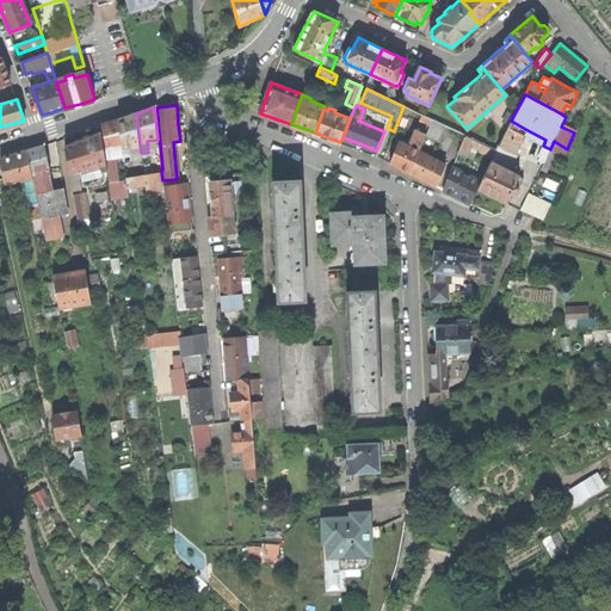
[(127,116),(117,119),(122,144),(123,160),(130,159),(129,147),(140,144),(136,113),(127,116)]
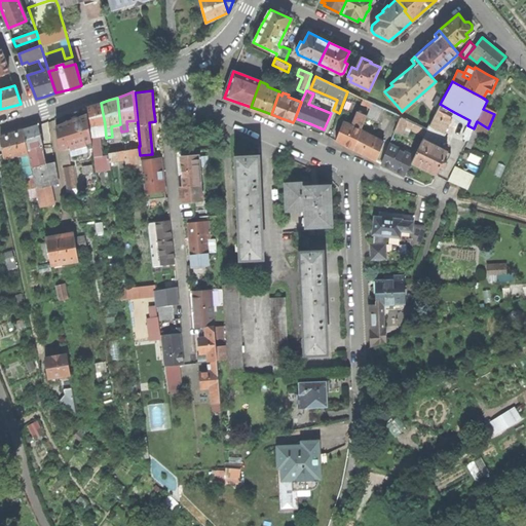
[(372,103),(364,99),(362,104),(370,107),(372,103)]
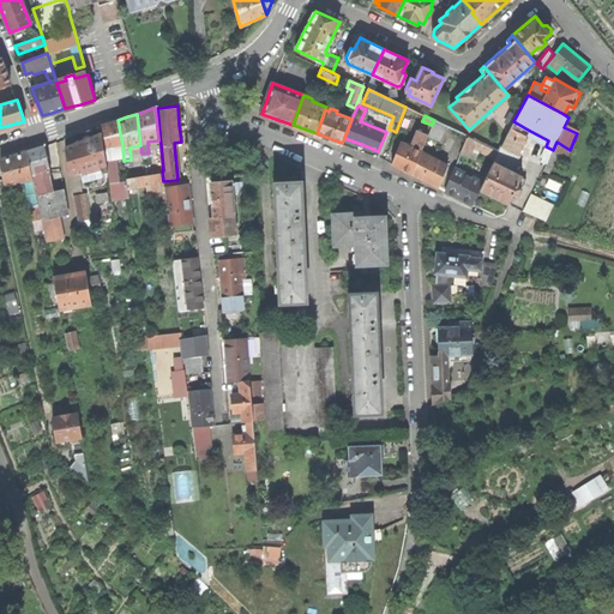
[(107,163),(110,193),(112,199),(119,198),(118,188),(128,187),(127,180),(116,181),(115,172),(118,172),(115,157),(113,158),(112,148),(122,145),(118,120),(109,122),(101,125),(102,132),(107,163)]
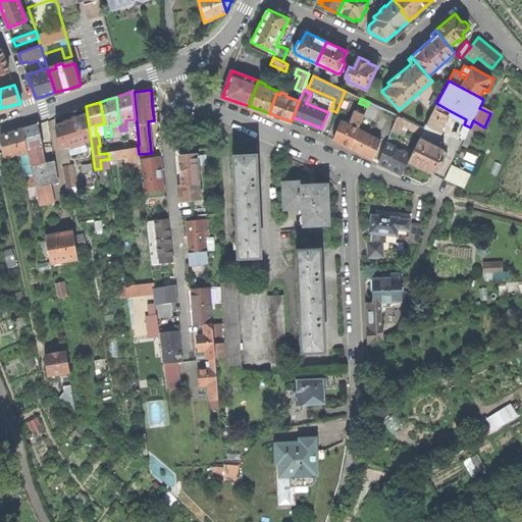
[(376,105),(369,102),(367,106),(364,114),(371,117),(376,105)]
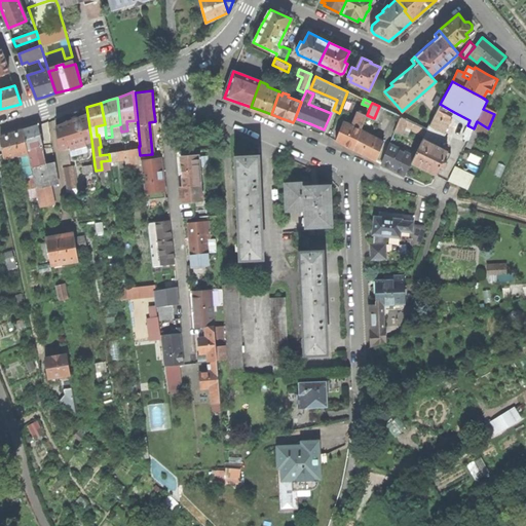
[(443,129),(452,111),(440,104),(429,123),(443,129)]
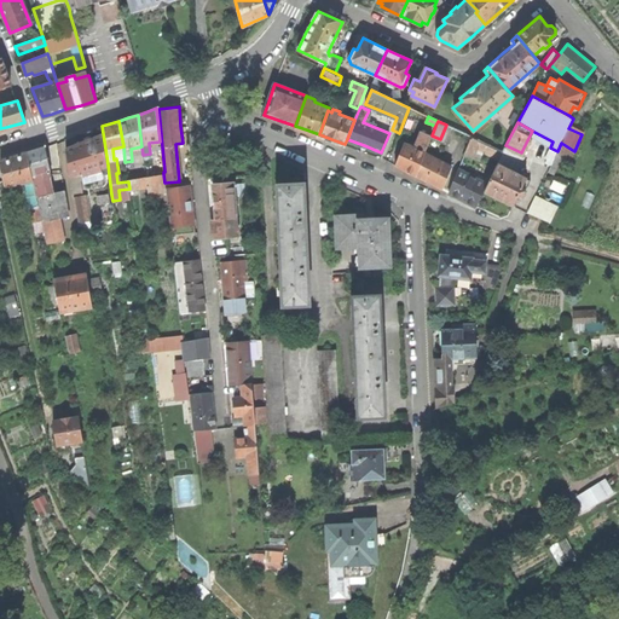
[(405,168),(416,174),(424,151),(432,136),(422,131),(415,148),(405,143),(395,163),(405,168)]
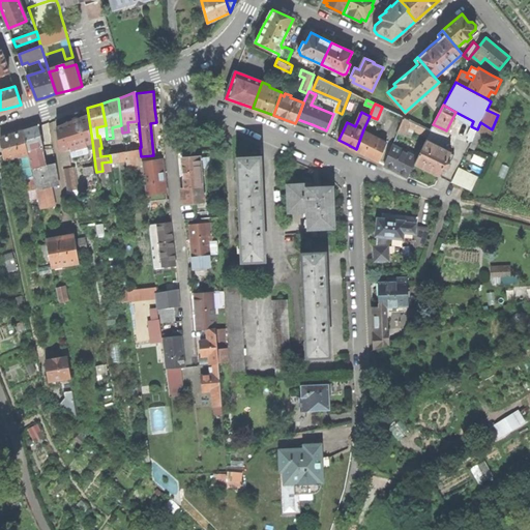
[(70,121),(56,126),(60,150),(69,148),(71,153),(74,154),(87,151),(88,148),(87,143),(92,141),(88,114),(70,121)]
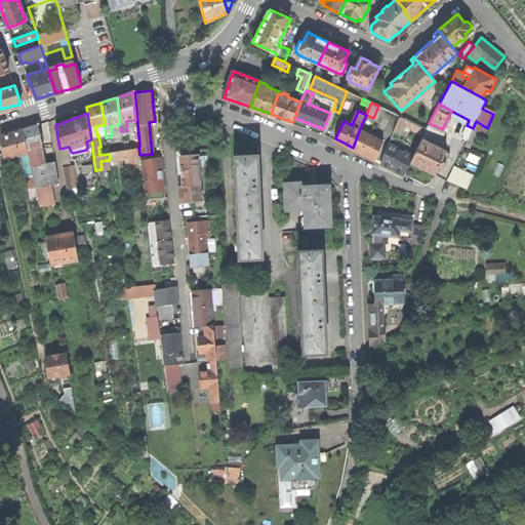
[(409,127),(423,133),(427,128),(399,115),(394,129),(407,134),(409,127)]
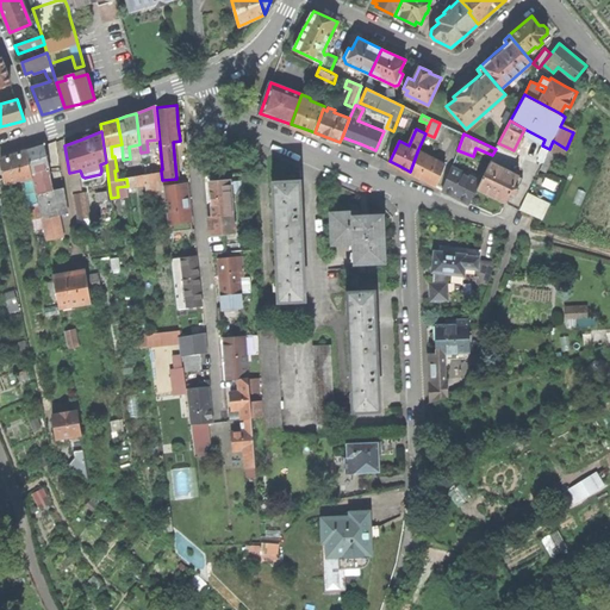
[(505,169),(514,150),(498,143),(496,149),(492,155),(489,161),(505,169)]
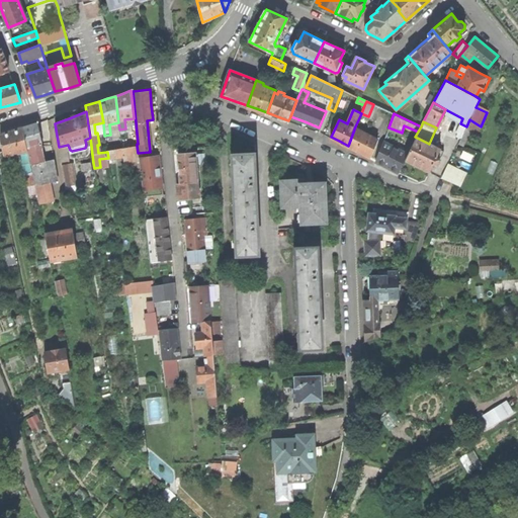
[(29,124),(22,126),(27,150),(28,154),(34,183),(34,184),(57,179),(54,159),(36,162),(34,154),(35,153),(34,149),(41,147),(37,122),(29,124)]
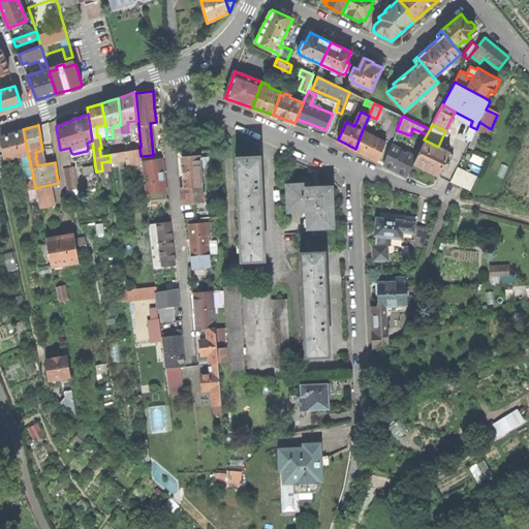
[(5,159),(28,153),(23,129),(11,133),(0,136),(5,159)]
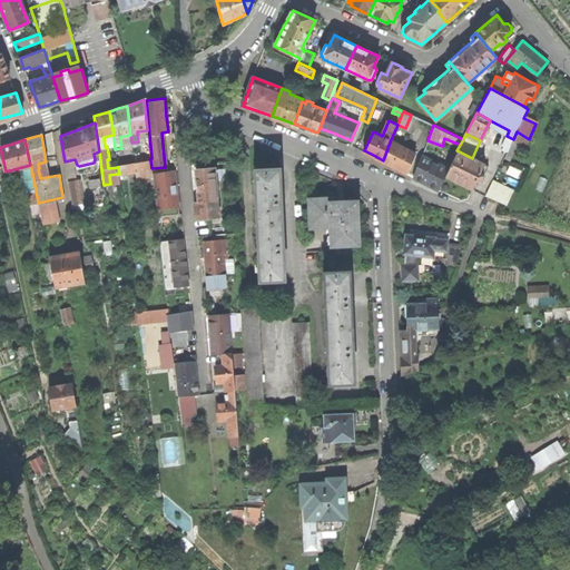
[(397,168),(408,174),(416,153),(391,139),(383,160),(397,168)]
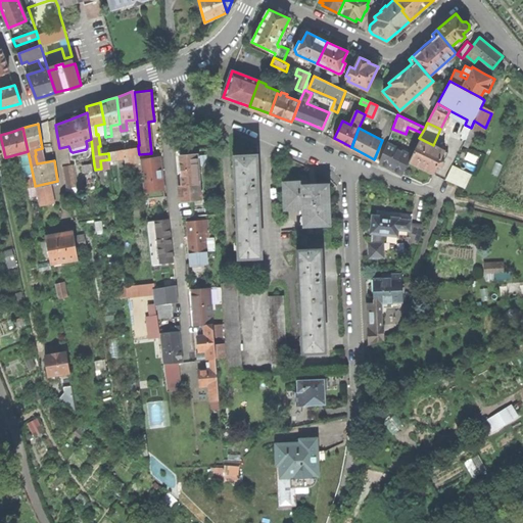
[(440,168),(448,152),(433,145),(419,138),(414,150),(408,162),(421,169),(432,175),(437,165),(440,168)]
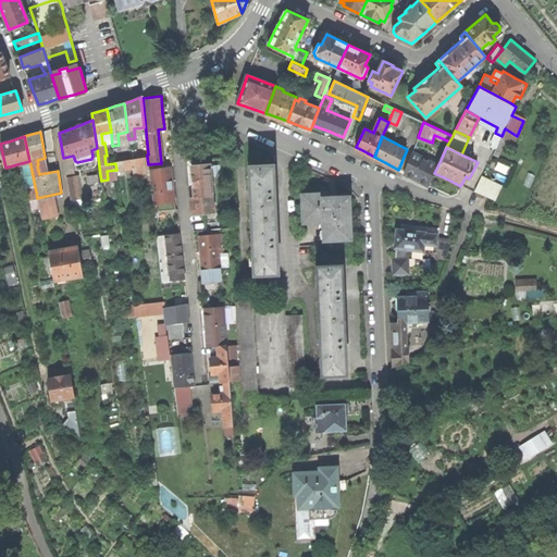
[(416,178),(428,184),(434,173),(441,160),(437,159),(434,163),(412,151),(404,172),(416,178)]
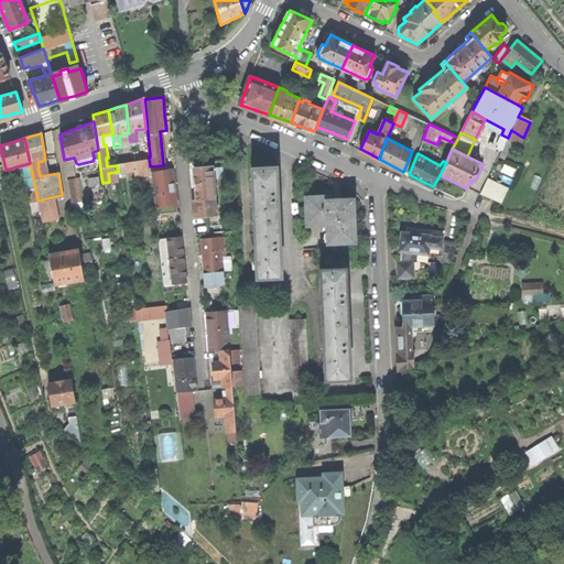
[(149,159),(132,161),(134,176),(136,185),(143,184),(143,187),(152,186),(150,166),(149,159)]
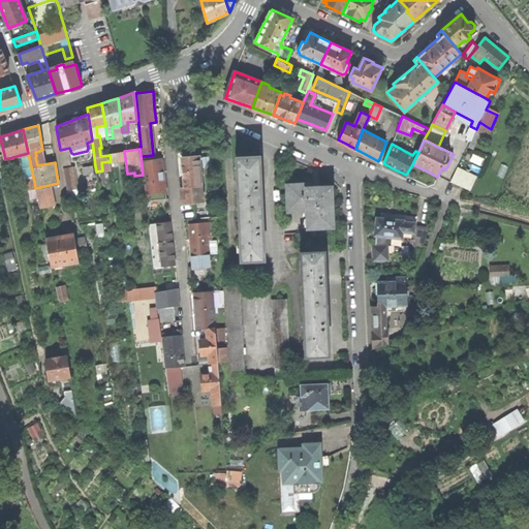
[(124,151),(109,153),(110,155),(111,161),(119,159),(120,166),(126,165),(124,151)]
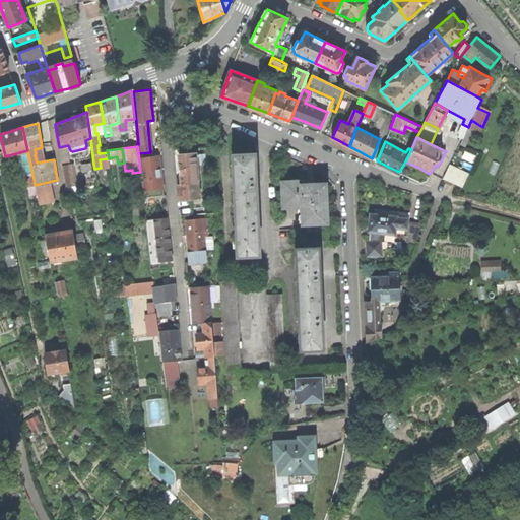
[(179,199),(200,197),(196,152),(179,153),(181,171),(182,183),(177,184),(179,199)]
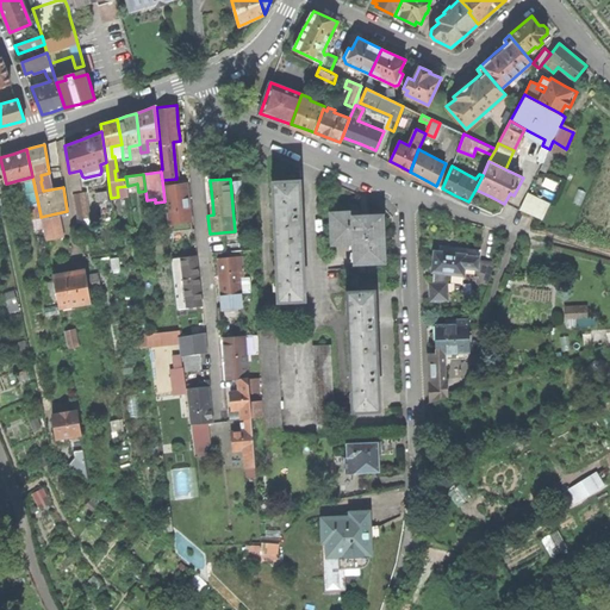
[(274,218),(277,240),(302,240),(298,180),(273,181),(274,210),(273,210),(273,213),(274,218)]
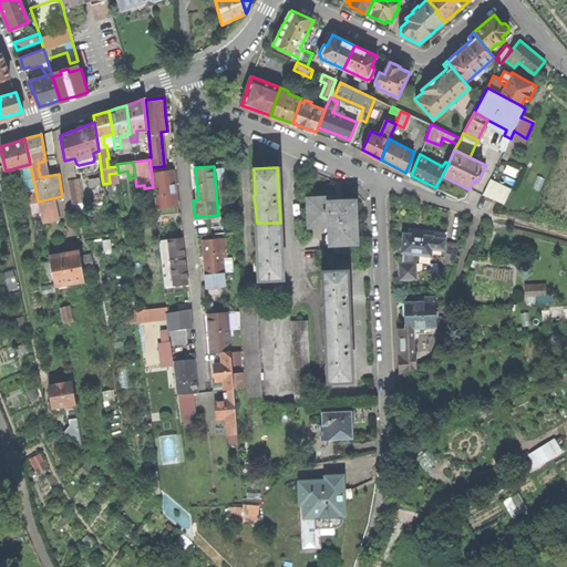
[(38,200),(31,168),(24,169),(31,202),(38,200)]
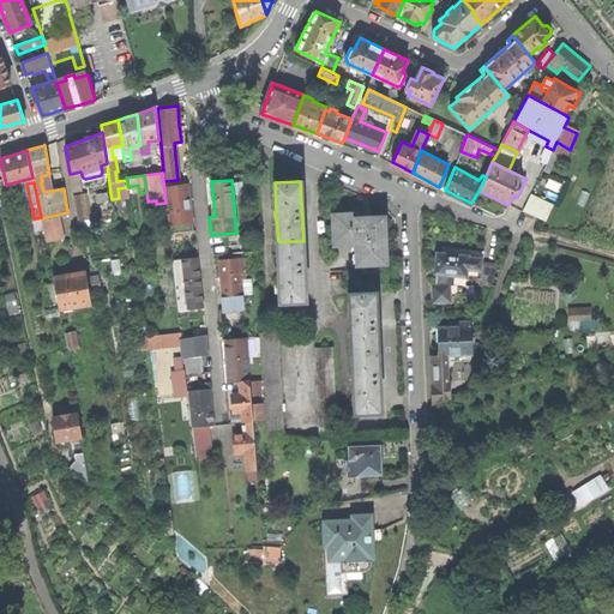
[(187,185),(166,187),(174,258),(197,256),(198,256),(194,221),(191,221),(190,205),(187,185)]
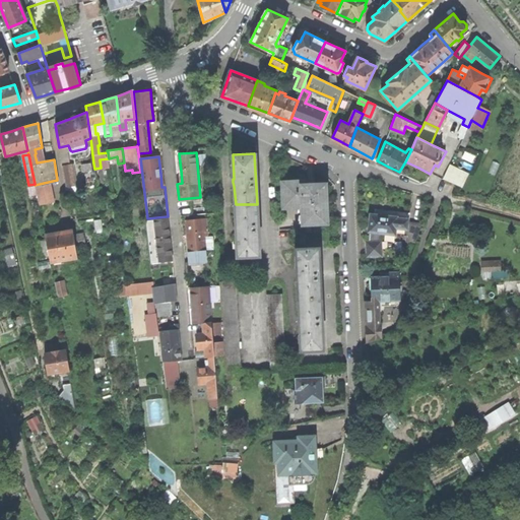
[(62,165),(65,186),(74,185),(70,164),(62,165)]
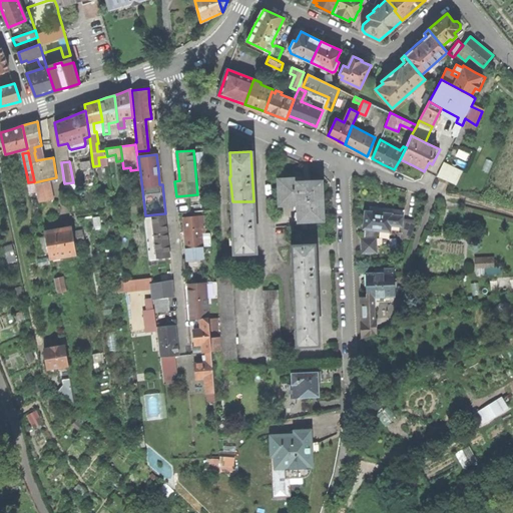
[(92,161),(79,163),(82,183),(95,181),(93,166),(92,161)]
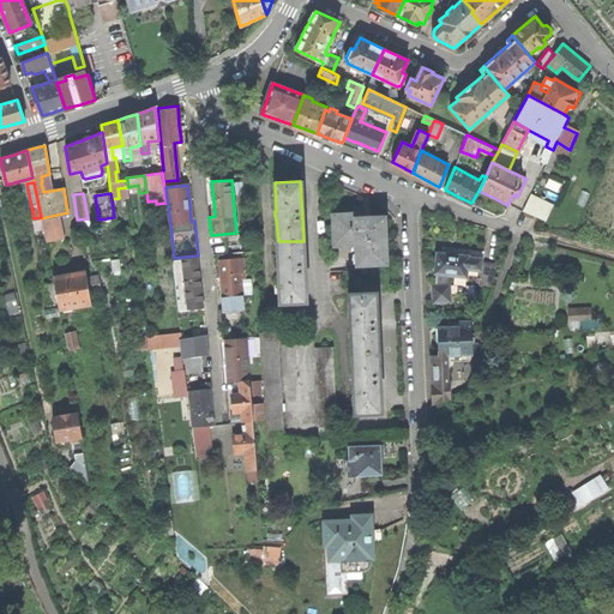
[(527,212),(551,220),(557,203),(533,194),(527,212)]
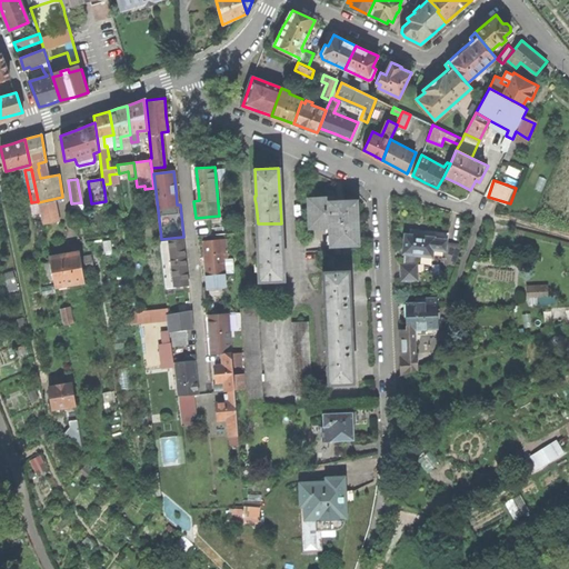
[(332,242),(356,241),(355,201),(342,202),(331,202),(331,198),(310,199),(311,225),(331,223),(332,242)]
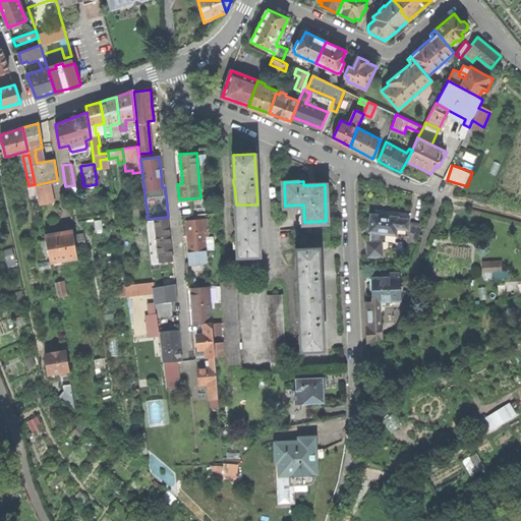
[(49,183),(35,186),(39,205),(53,200),(49,183)]
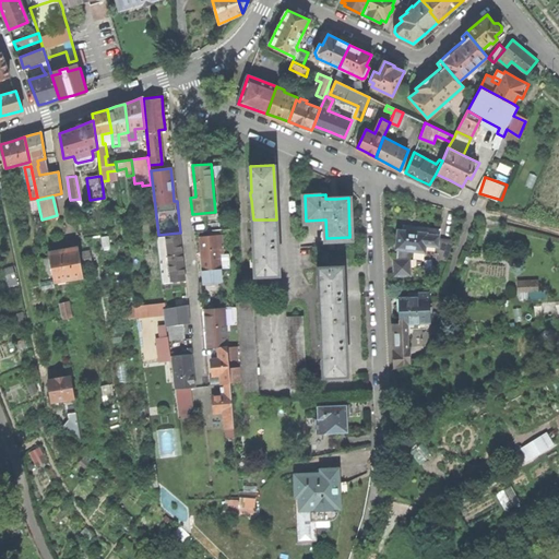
[(256,273),(278,273),(276,219),(253,219),(253,240),(253,244),(253,248),(254,248),(256,273)]
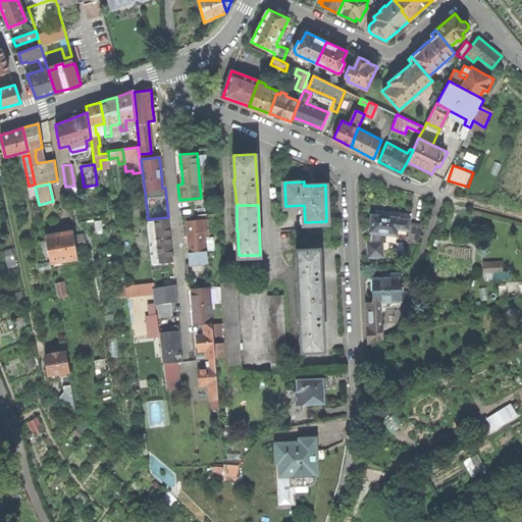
[(389,235),(397,236),(398,227),(409,228),(408,244),(417,244),(424,225),(410,223),(411,215),(393,213),(377,211),(377,216),(372,215),(371,232),(372,232),(389,235)]
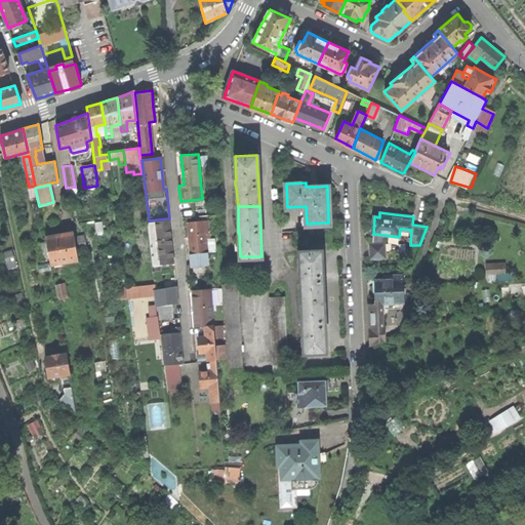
[(170,240),(168,218),(149,220),(147,221),(152,265),(172,263),(170,240)]
